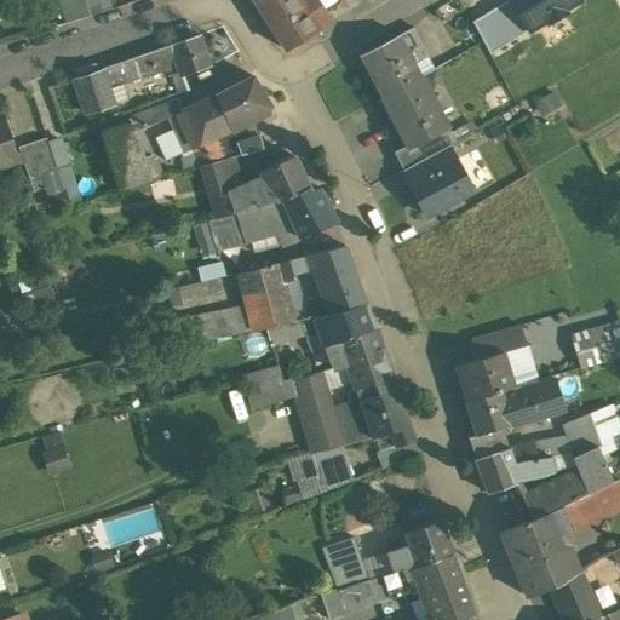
[(84,0),(90,17),(109,11),(105,0),(84,0)]
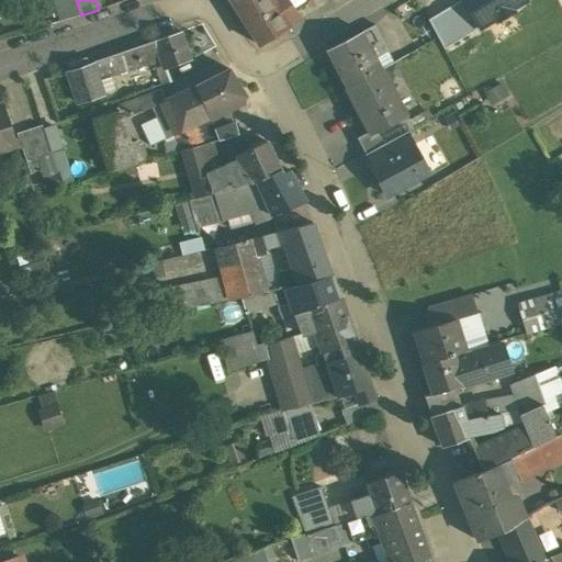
[(270,0),(228,0),(259,46),(289,27),(273,4),(270,0)]
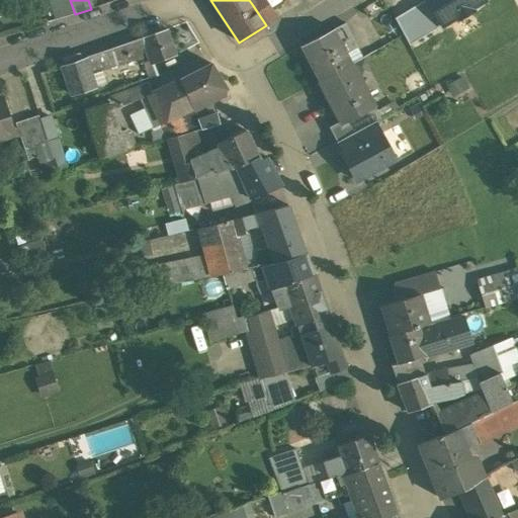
[(272,11),(264,0),(256,0),(252,4),(266,25),(277,18),(272,11)]
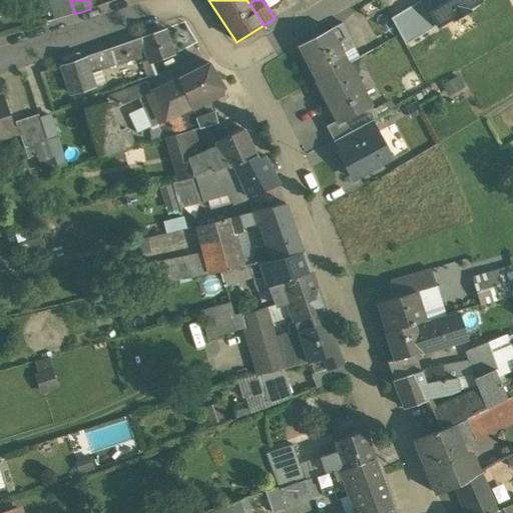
[(262,0),(270,11),(287,0),(262,0)]
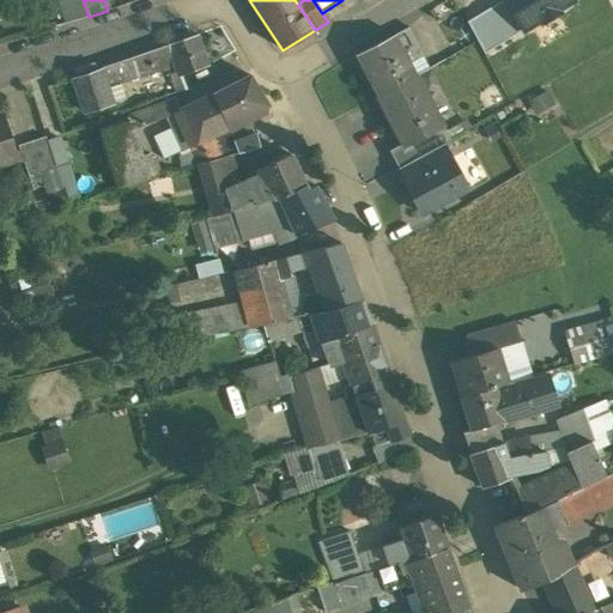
[(522,31),(503,0),(501,0),(466,22),(484,54),(522,31)]
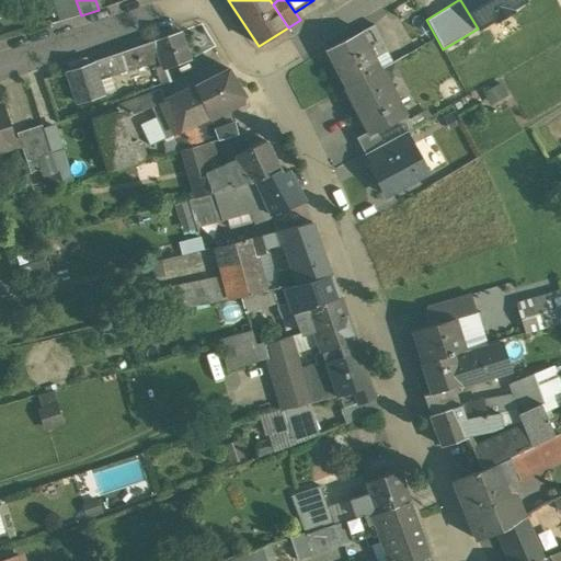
[(524,0),(523,0),(460,0),(478,29),(494,19),(495,21),(511,12),(510,9),(524,0)]
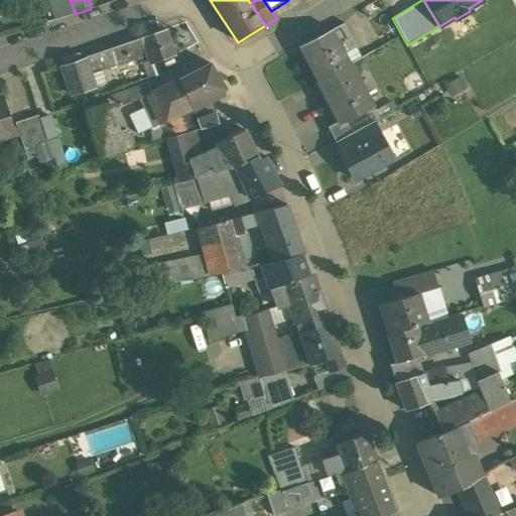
[(344,23),(332,29),(345,53),(356,47),(344,23)]
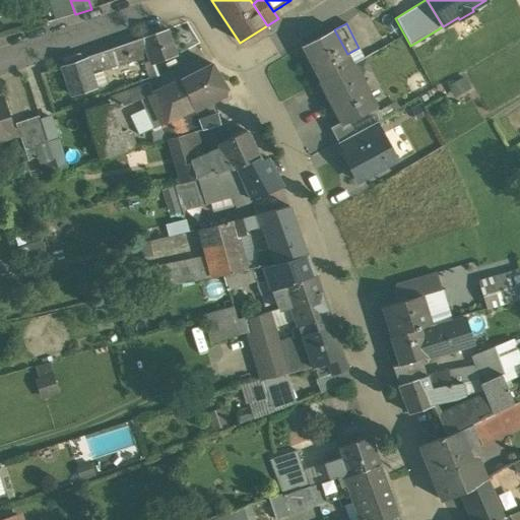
[(167,29),(143,39),(150,60),(152,65),(176,56),(167,29)]
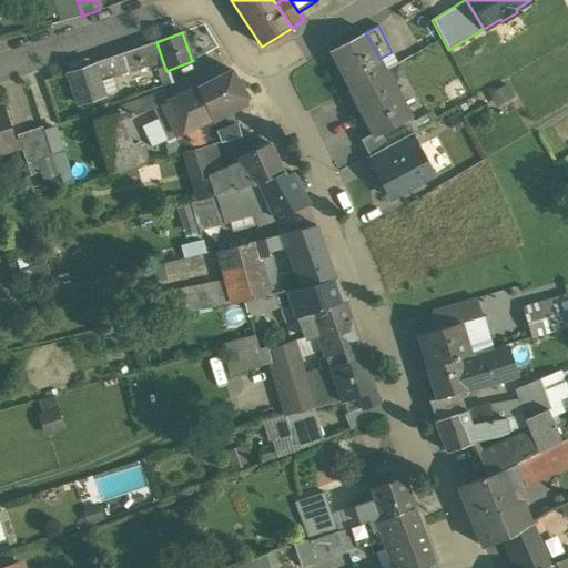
[(365,32),(328,51),(348,89),(385,70),(379,59),(365,32)]
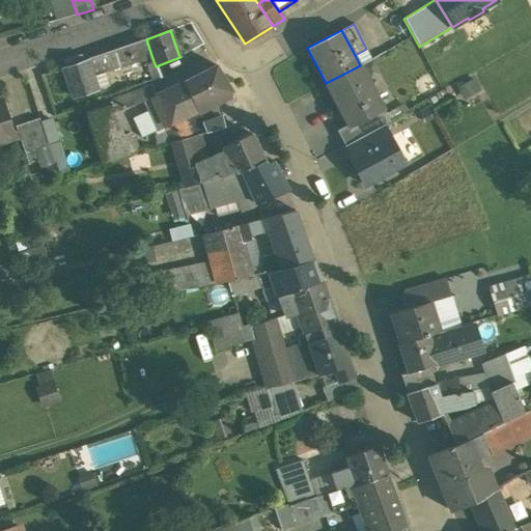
[(146,39),(112,52),(117,67),(140,60),(141,65),(154,61),(146,39)]
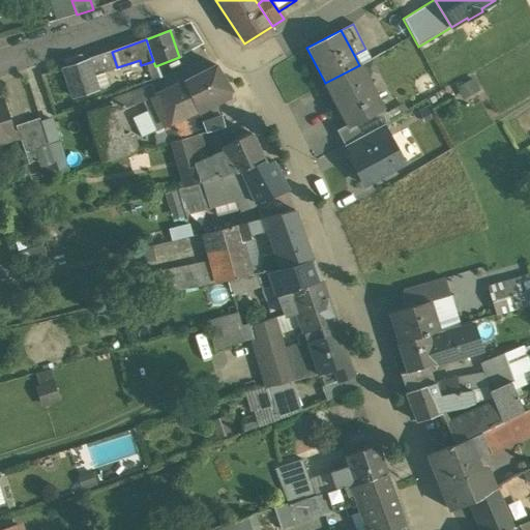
[(112,52),(85,61),(91,76),(117,67),(112,52)]
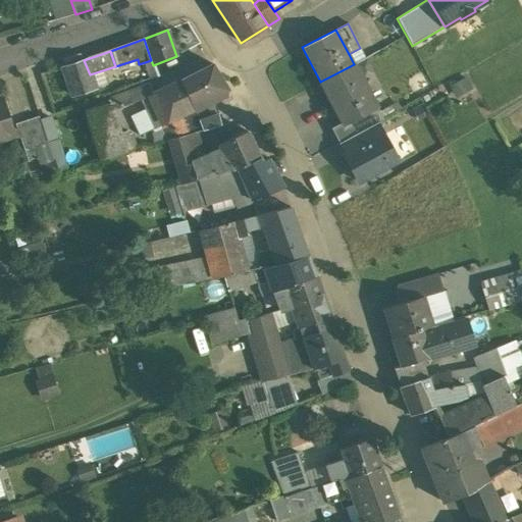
[(84,59),(62,66),(72,97),(94,90),(90,74),(84,60),(84,59)]
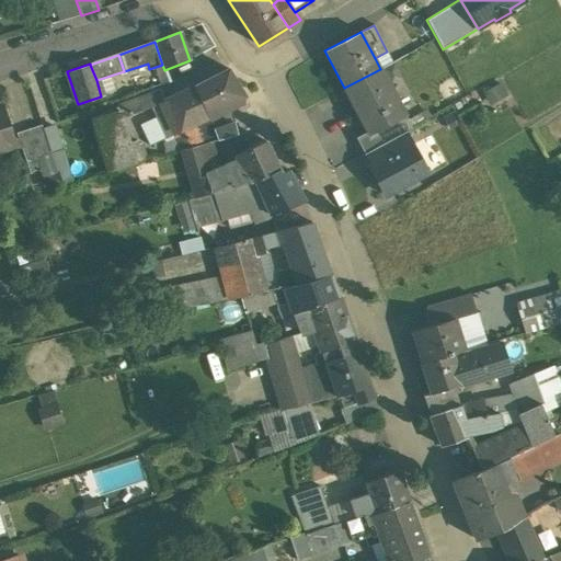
[(228,69),(194,88),(208,117),(245,98),(228,69)]
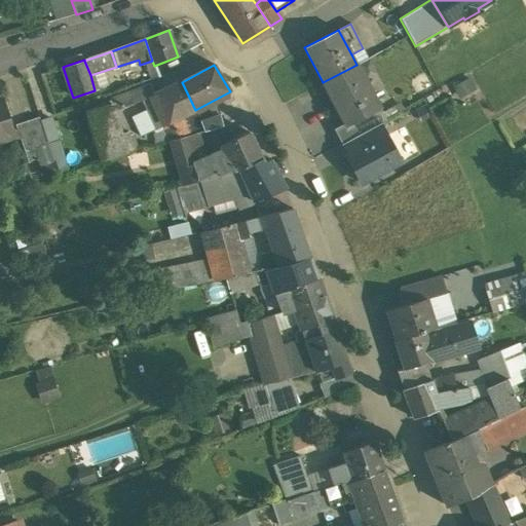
[(357,65),(323,82),(345,124),(345,125),(358,119),(379,108),(357,65)]
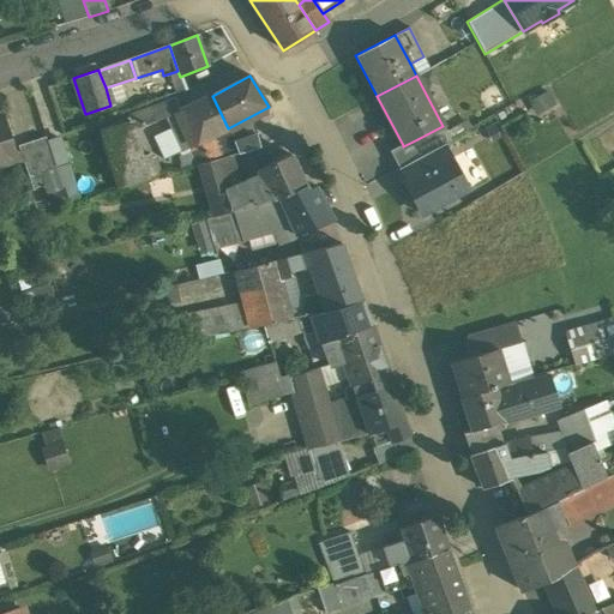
[(212,96),(179,112),(175,101),(137,114),(143,127),(167,116),(184,150),(199,143),(227,130),(228,130),(228,128),(212,96)]
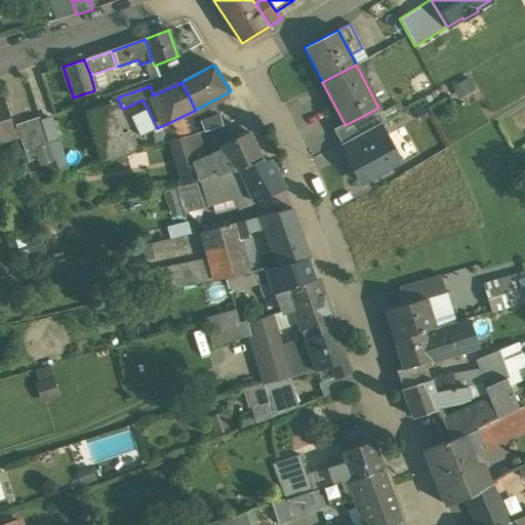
[(1,101),(0,101),(0,139),(12,136),(1,101)]
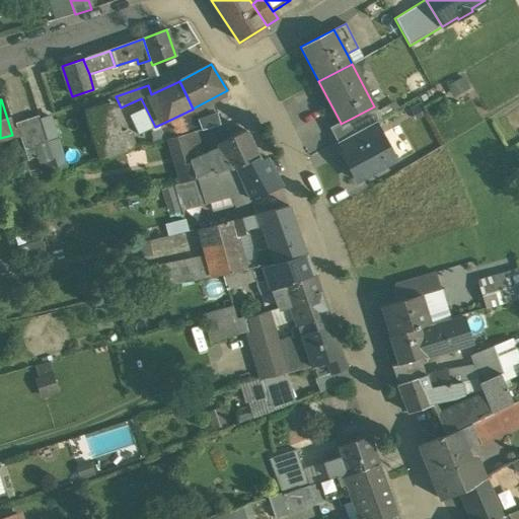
[(110,103),(84,110),(98,159),(125,151),(124,150),(120,136),(110,103)]
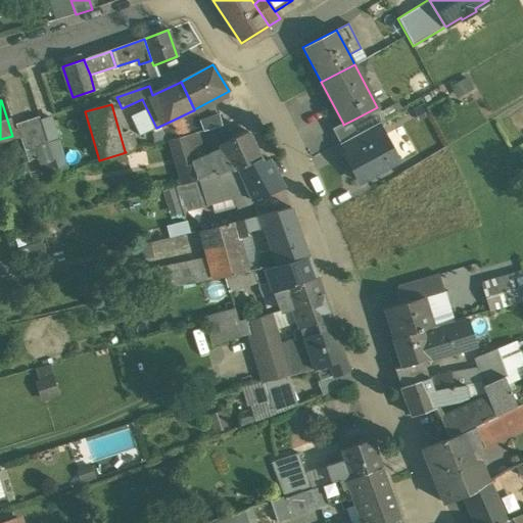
[(377,107),(355,119),(362,132),(378,124),(384,121),(377,107)]
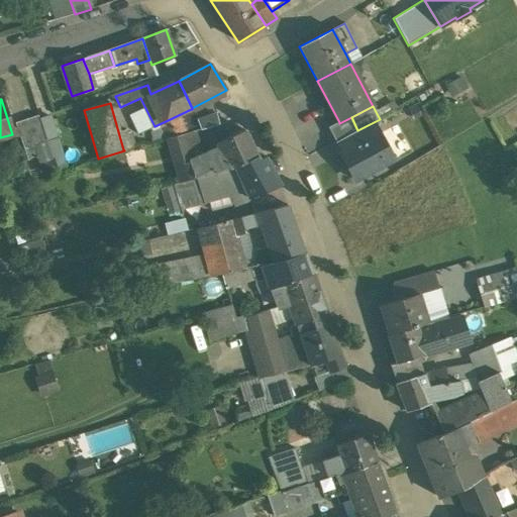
[(191,109),(168,120),(174,137),(183,134),(200,130),(197,120),(196,121),(191,109)]
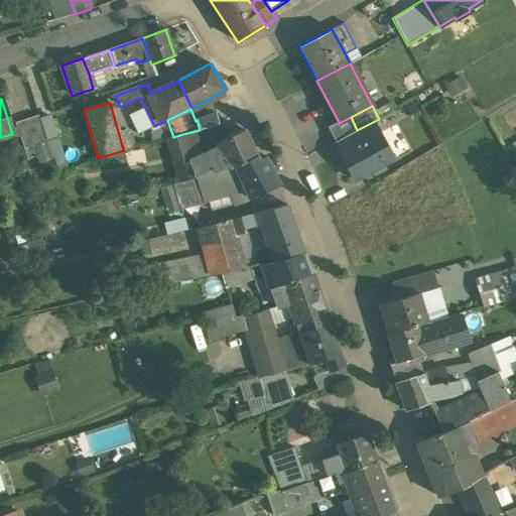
[(216,113),(197,120),(200,130),(219,124),(216,113)]
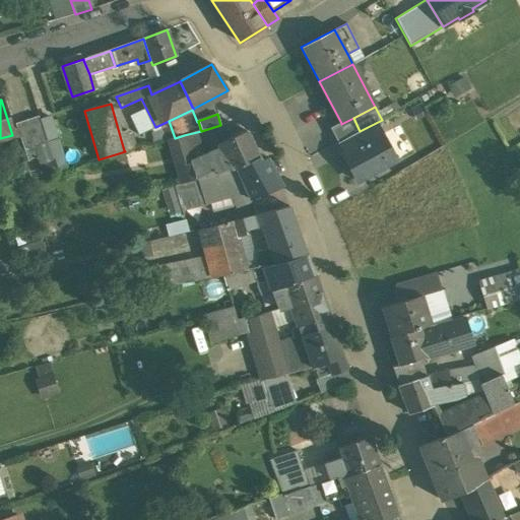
[(39,116),(15,124),(27,160),(39,156),(36,147),(47,143),(39,116)]
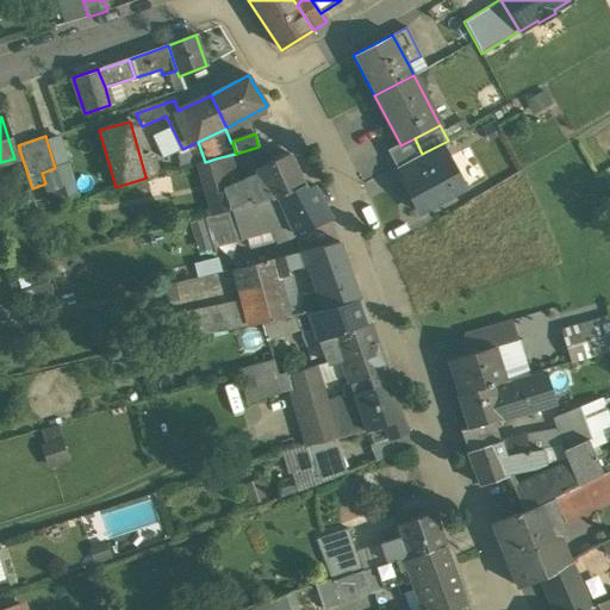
[(400,145),(400,144),(387,151),(396,168),(422,154),(415,138),(400,145)]
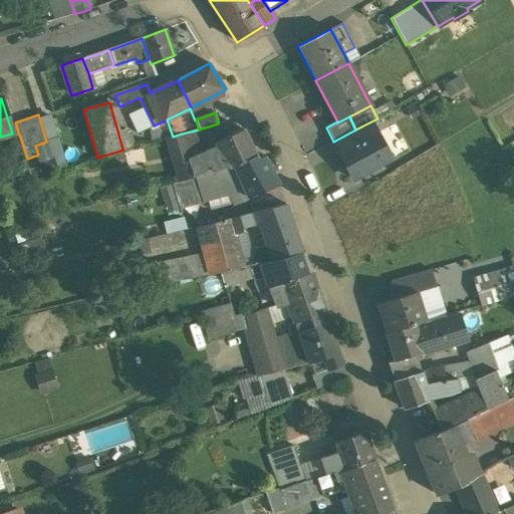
[(334,141),(340,153),(341,154),(377,134),(371,121),(355,130),(334,141)]
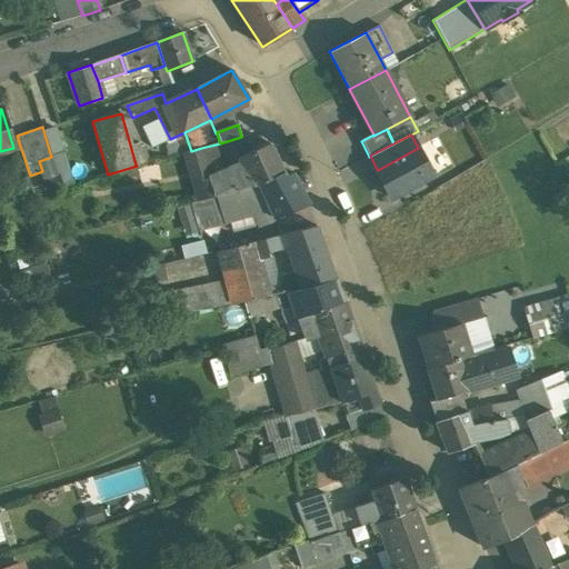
[(270,143),(239,158),(240,160),(251,185),(252,186),(261,181),(282,172),(270,143)]
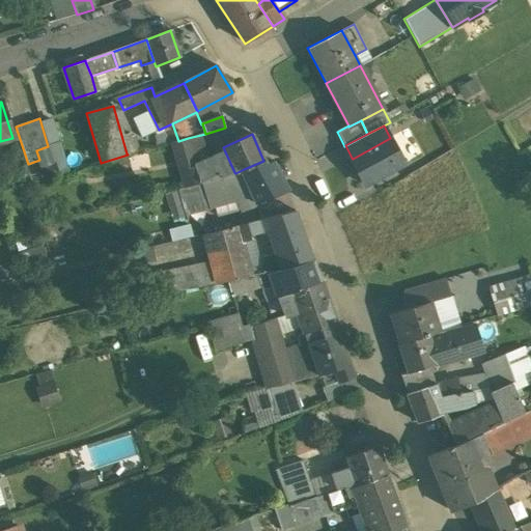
[(133,136),(122,139),(127,154),(137,150),(133,136)]
